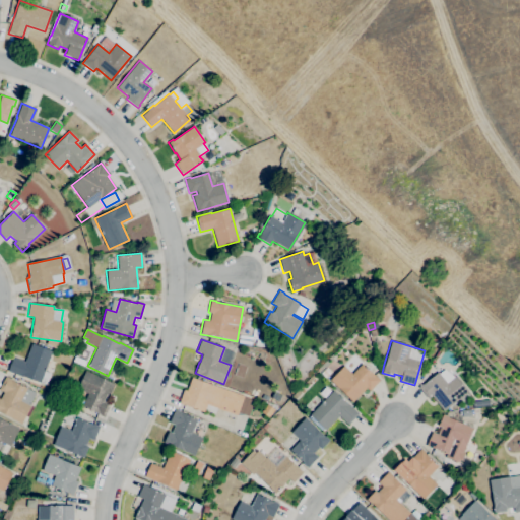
[(40,383),(22,376),(22,377),(7,372),(12,356),(24,362),(31,343),(52,351),(40,383)]
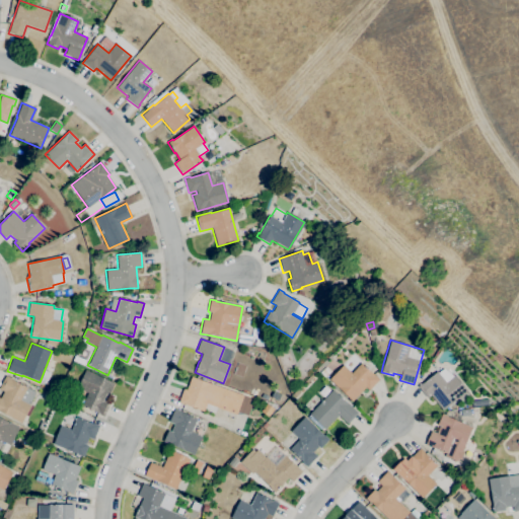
[(352,401),(328,379),(343,365),(351,373),(361,363),(375,376),(379,379),(369,390),(365,387),(352,401)]
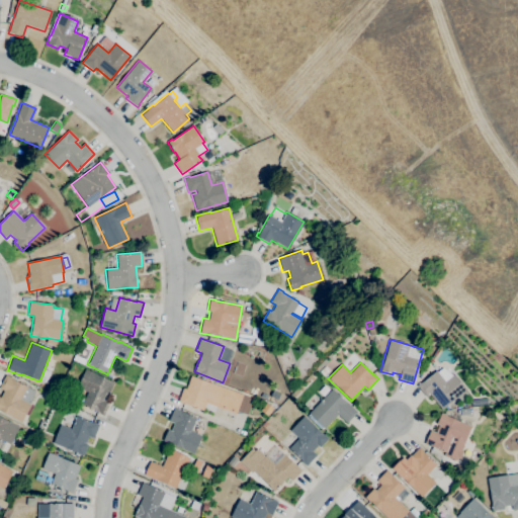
[(324,376),(319,371),(325,366),(330,371),(324,376)]
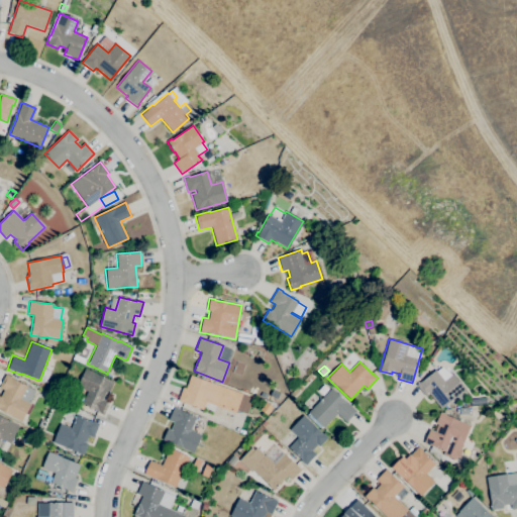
[(441,409),(428,394),(425,397),(416,385),(420,382),(435,370),(436,372),(441,368),(451,375),(453,374),(466,389),(441,409)]
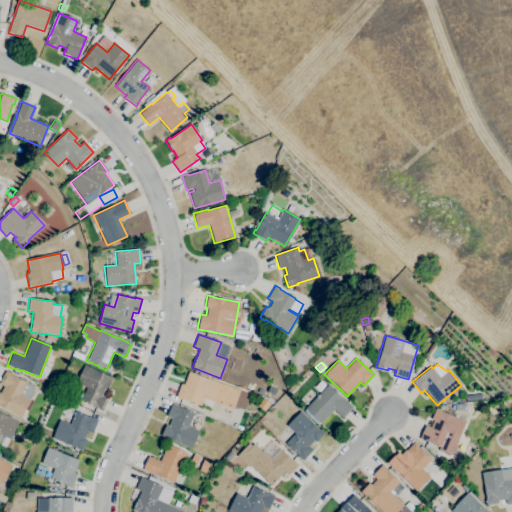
[(102,411),(80,400),(86,388),(76,383),(84,365),(112,378),(104,395),(109,397),(102,411)]
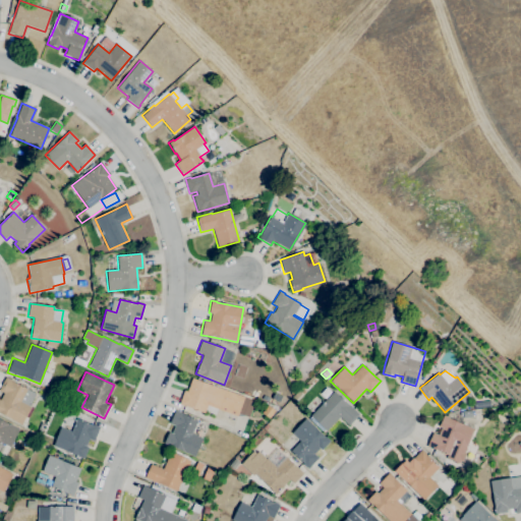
[(21,424),(0,413),(0,400),(3,393),(0,391),(0,387),(5,377),(11,380),(10,381),(36,394),(29,406),(31,407),(21,424)]
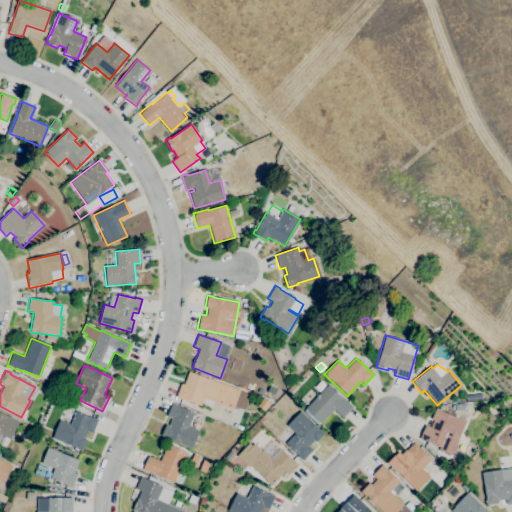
[(244,410),(202,395),(198,405),(179,398),(179,399),(175,397),(180,384),(184,385),(189,371),(240,390),(240,391),(250,394),(244,410)]
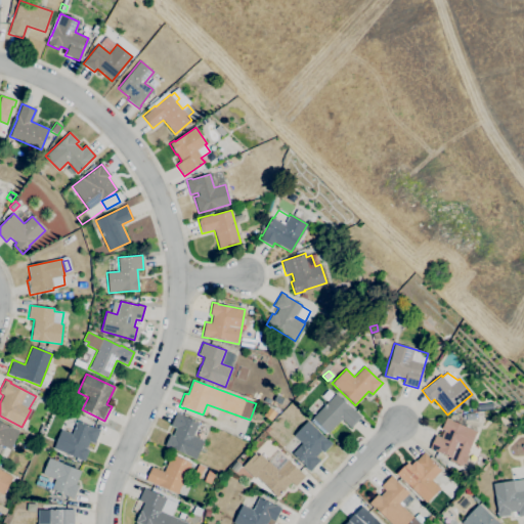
[(323,434),(310,421),(312,419),(312,418),(336,393),(349,406),(350,406),(361,417),(350,428),(342,420),(328,433),(325,431),(323,434)]
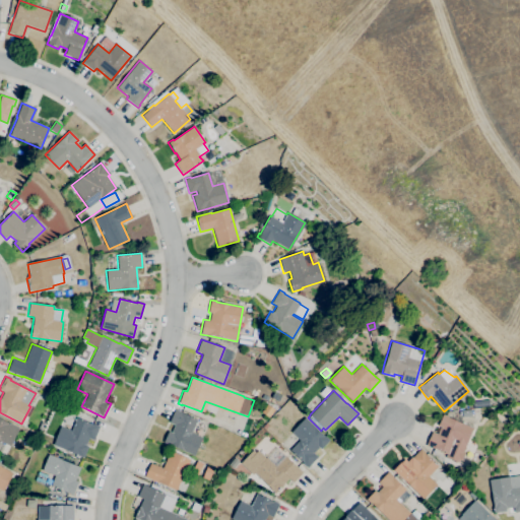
[(473,407),(473,401),(489,399),(490,405),(473,407)]
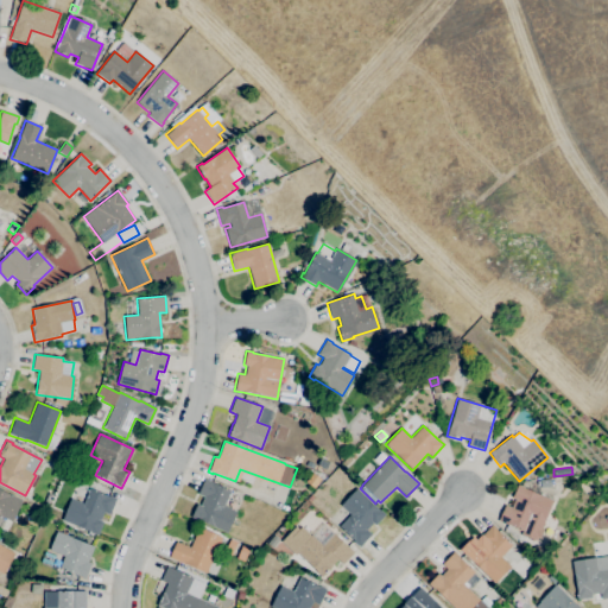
[(227,533),(198,520),(198,521),(190,518),(197,504),(200,506),(203,498),(197,494),(204,479),(211,481),(230,491),(223,506),(236,512),(227,533)]
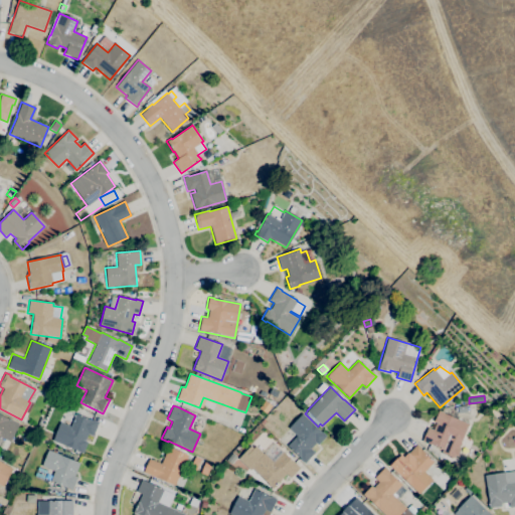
[(458,413),(457,406),(466,405),(467,412),(458,413)]
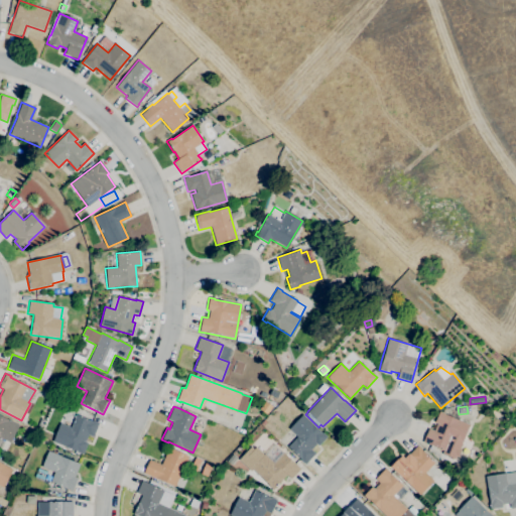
[(456,459),(441,454),(443,450),(428,443),(428,444),(422,442),(428,428),(433,430),(436,423),(434,422),(439,411),(444,413),(444,414),(459,420),(470,424),(460,447),(461,448),(458,458),(456,457),(456,459)]
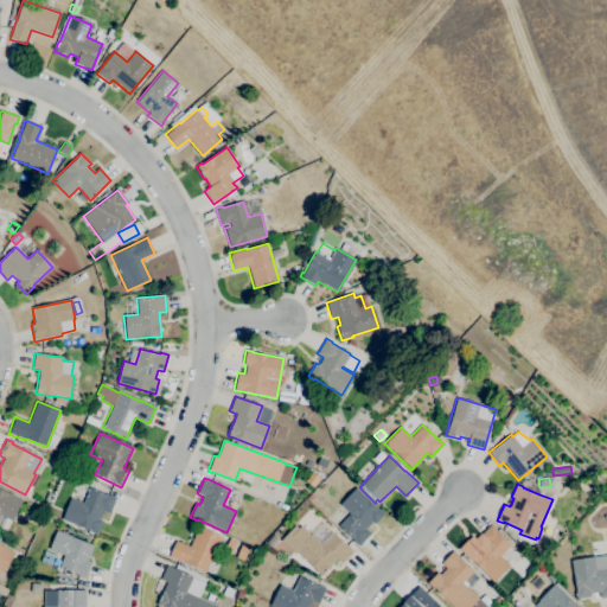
[(97,535),(61,519),(70,498),(83,503),(89,487),(109,496),(109,494),(116,498),(109,513),(103,511),(100,519),(103,521),(97,535)]
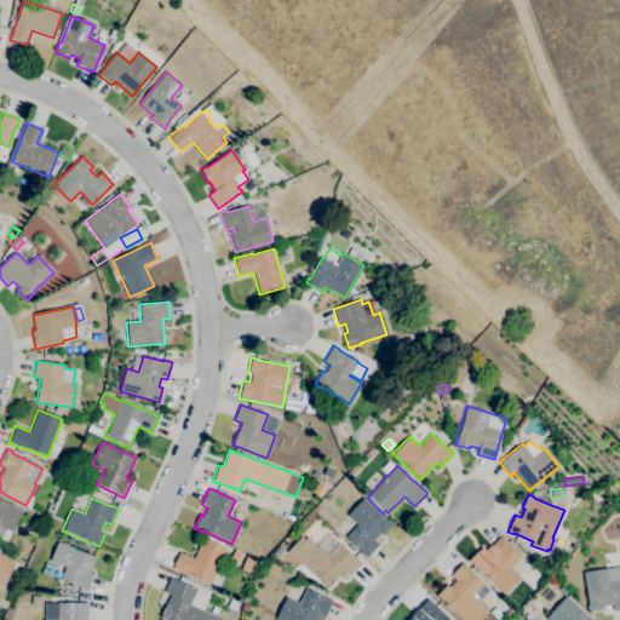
[(367,557),(345,537),(357,524),(346,515),(363,498),(386,521),(388,520),(392,526),(383,535),(380,534),(373,540),(379,545),(367,557)]
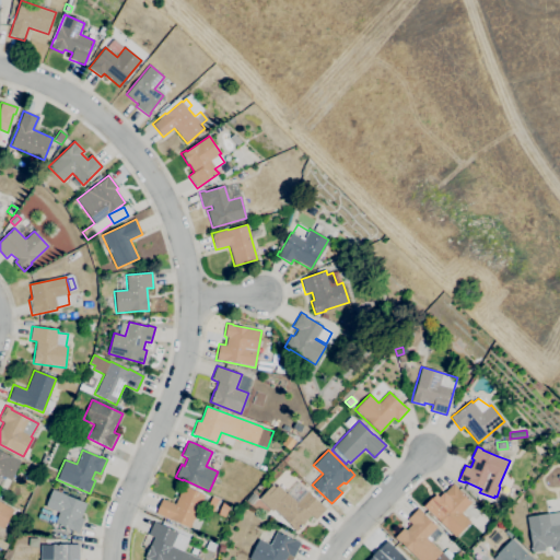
[(0,451),(20,462),(10,480),(0,475),(0,451)]
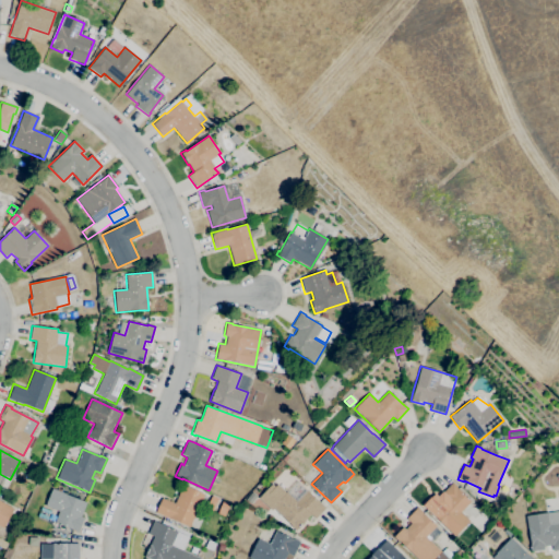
[(455,536),(439,521),(437,523),(431,518),(433,516),(430,512),(444,497),(441,494),(452,482),(456,486),(455,487),(471,501),(461,512),(470,521),(455,536)]
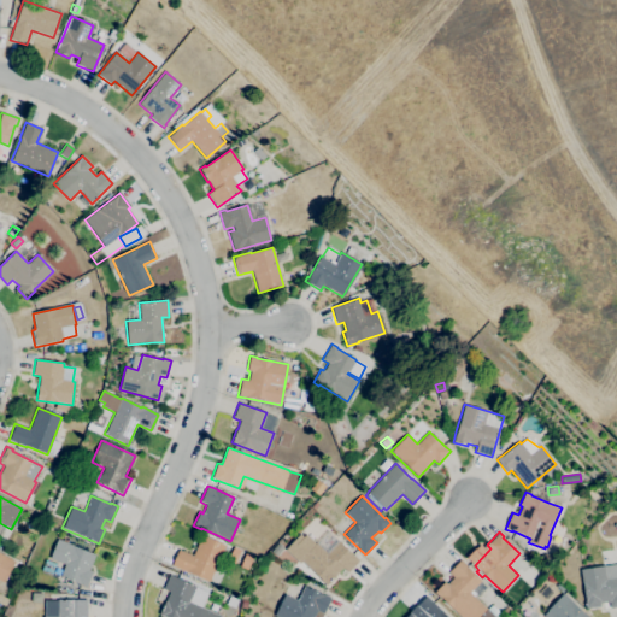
[(327,586),(301,562),(299,564),(285,550),(300,534),(303,538),(305,535),(315,544),(317,542),(327,552),(339,540),(359,560),(347,573),(342,568),(335,575),(336,576),(327,586)]
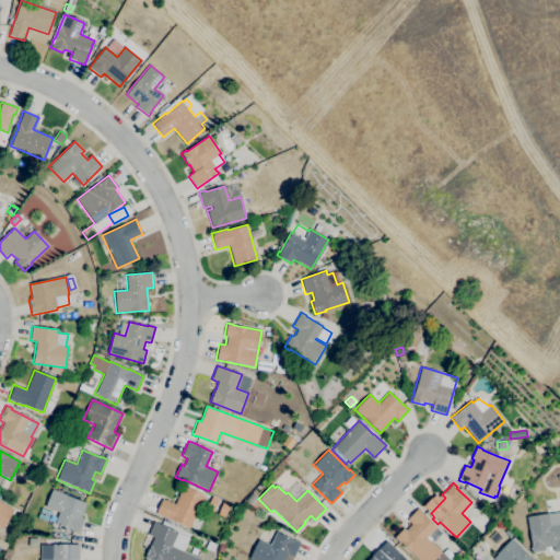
[(189,528),(170,518),(170,520),(155,513),(162,499),(175,504),(183,486),(205,494),(189,528)]
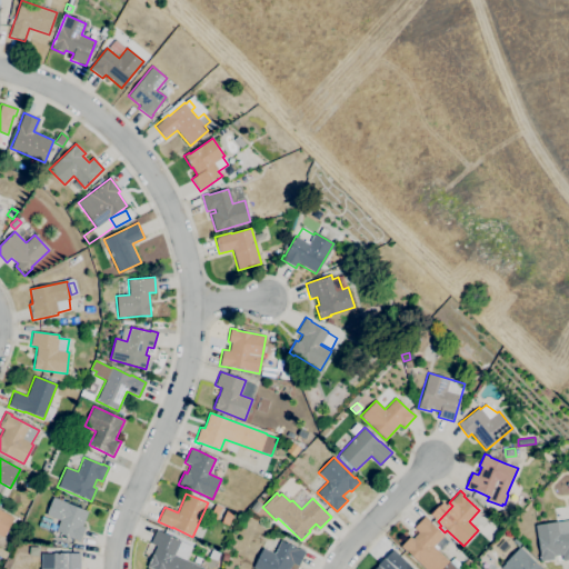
[(79,542),(75,540),(76,540),(56,532),(60,521),(46,515),(52,497),(88,511),(82,526),(86,527),(79,542)]
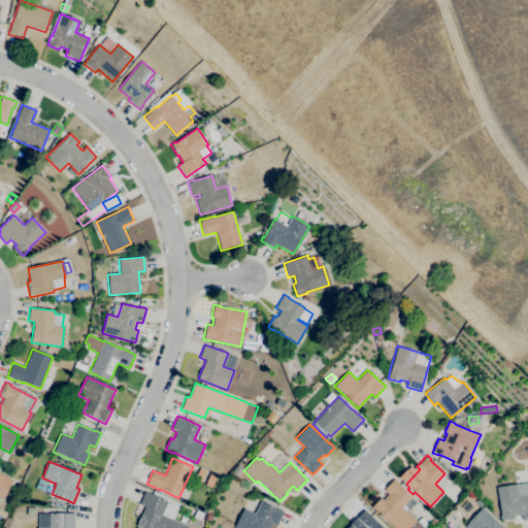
[(236,475),(232,471),(237,464),(242,468),(236,475)]
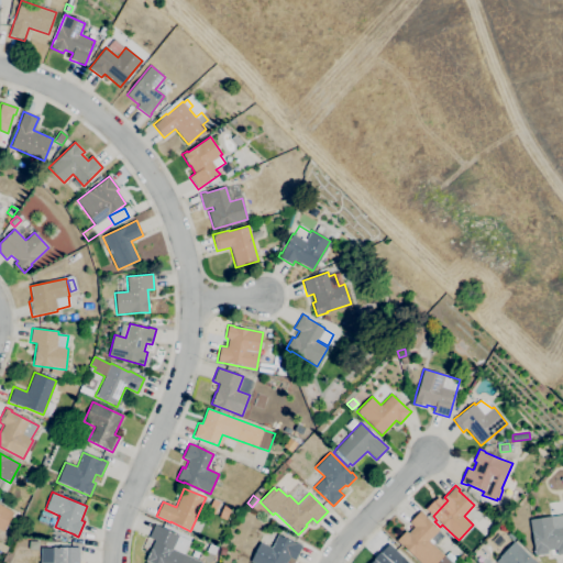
[(0,504),(13,512),(2,532),(0,530),(0,504)]
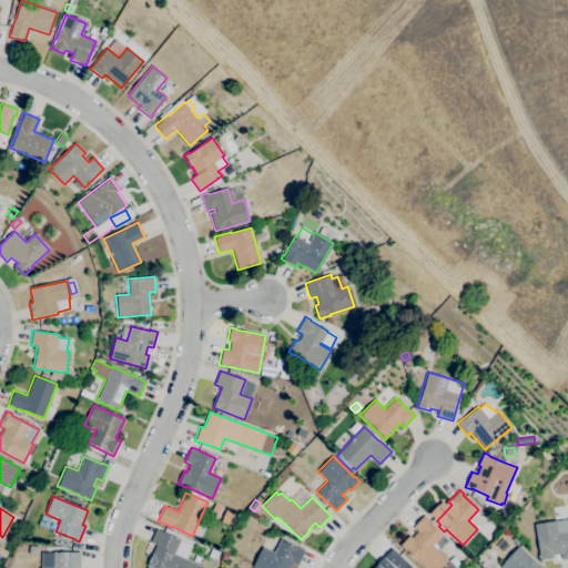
[(440,567),(424,567),(405,549),(404,550),(399,546),(409,536),(412,538),(417,531),(413,527),(424,515),(429,520),(428,520),(443,535),(442,535),(447,540),(439,549),(434,544),(433,546),(448,560),(440,567)]
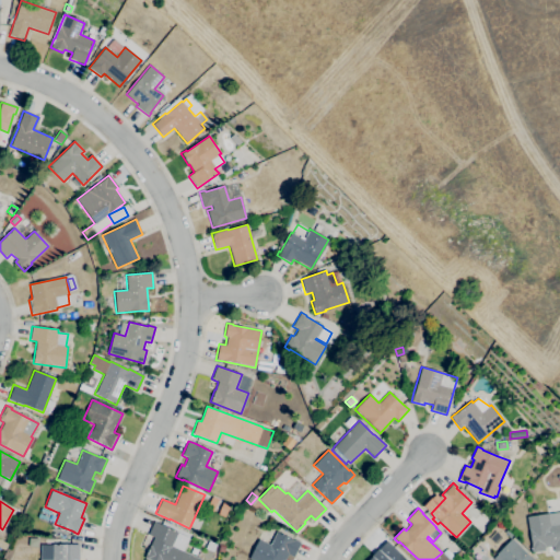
[(471,517),(467,512),(470,508),(476,513),(471,517)]
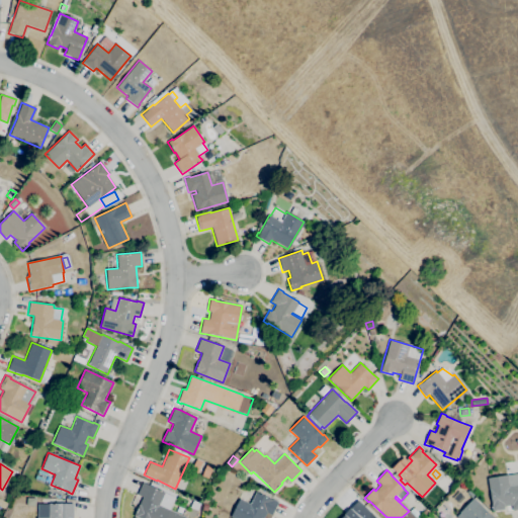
[(44,483),(34,479),(37,470),(48,475),(44,483)]
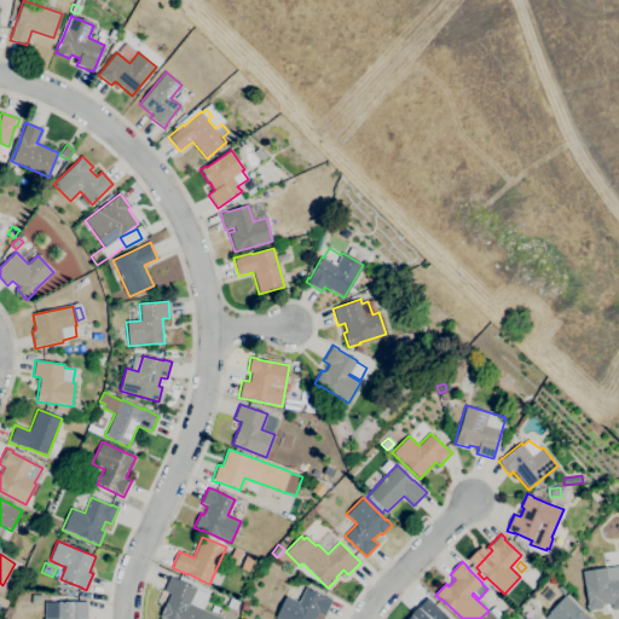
[(588,611),(586,603),(588,603),(582,571),(605,567),(605,568),(618,565),(618,608),(612,611),(611,603),(601,606),(602,608),(588,611)]
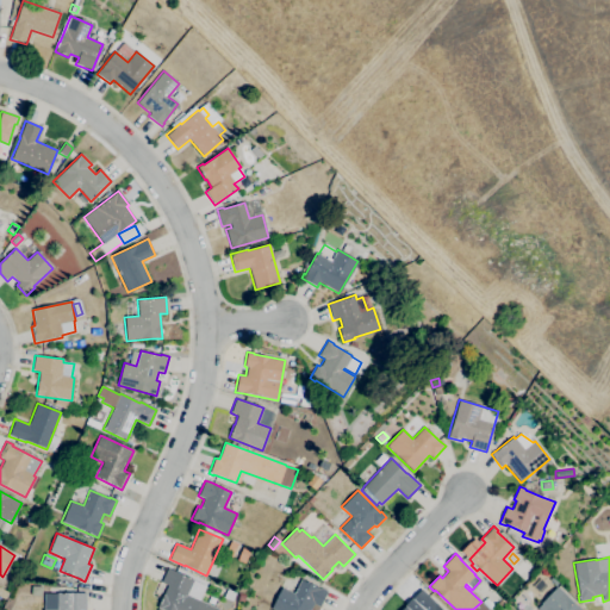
[(161,609),(157,608),(167,585),(161,583),(168,568),(206,585),(199,601),(221,609),(161,609)]
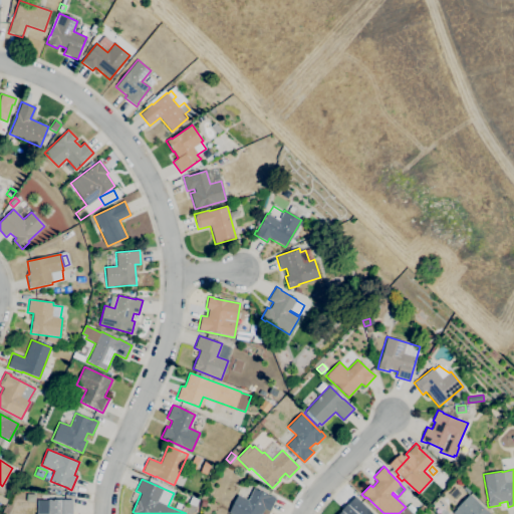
[(231,513),(228,512),(237,495),(247,500),(254,488),(270,496),(270,495),(276,498),(269,512),(264,509),(260,513),(231,513)]
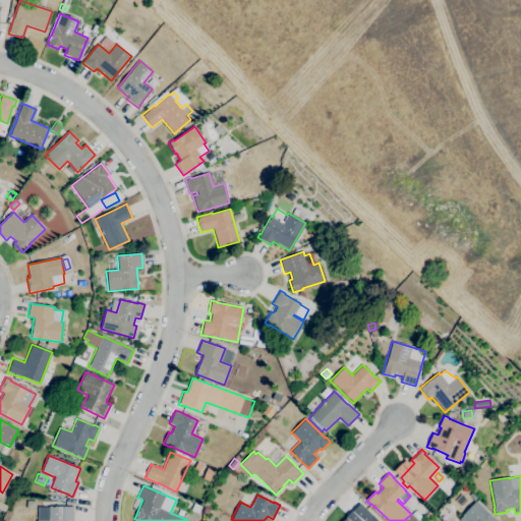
[(460,520),(459,520),(462,516),(462,515),(475,501),(476,502),(477,500),(499,520),(497,520),(460,520)]
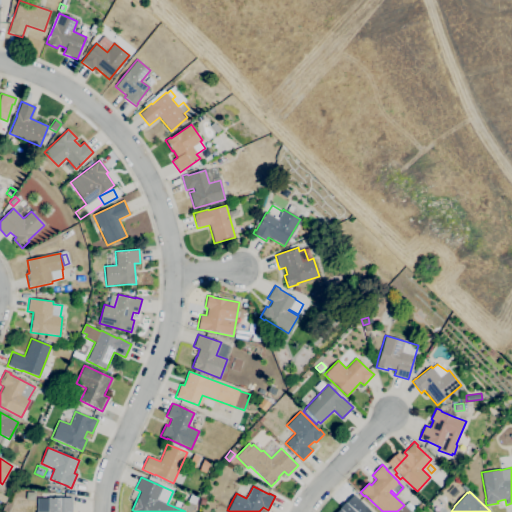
[(195,505),(187,501),(190,494),(198,498),(195,505)]
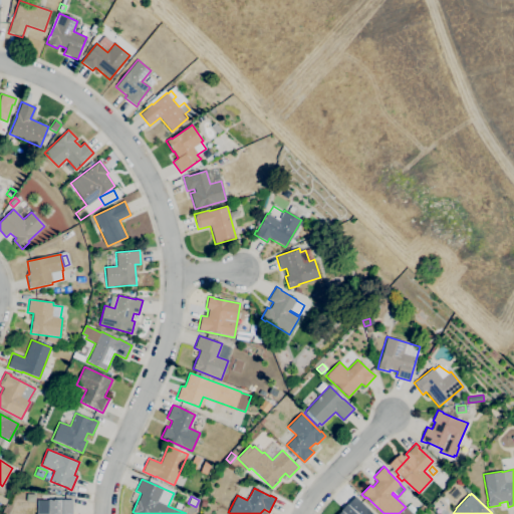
[(352,513),(345,507),(355,496),(366,507),(365,507),(372,513),(352,513)]
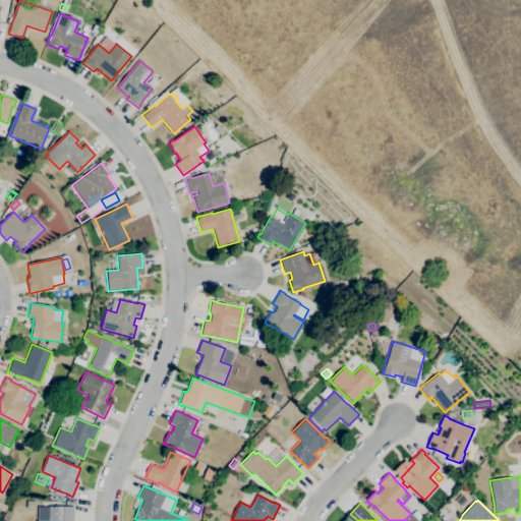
[(48,520),(48,518),(38,518),(38,508),(49,508),(49,506),(73,507),(73,520),(48,520)]
